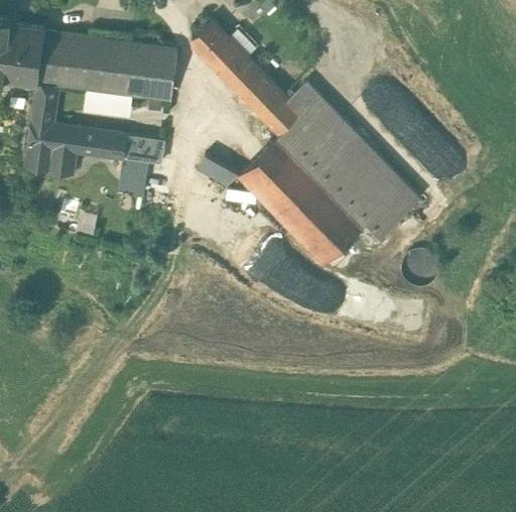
[(45,27),(11,22),(12,19),(0,17),(0,82),(3,83),(4,80),(38,85),(45,30),(45,27)]
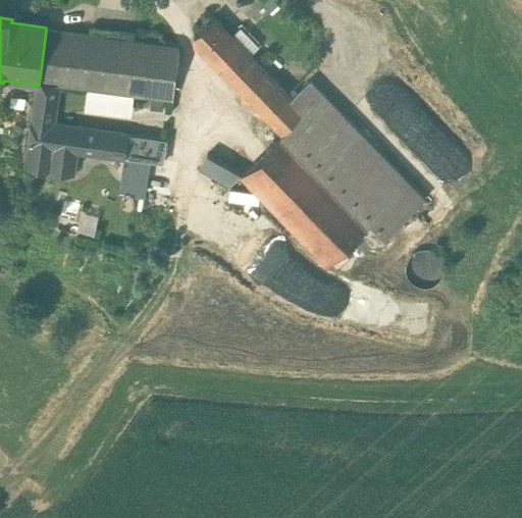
[(241,49),(213,20),(195,39),(195,44),(220,69),(241,49)]
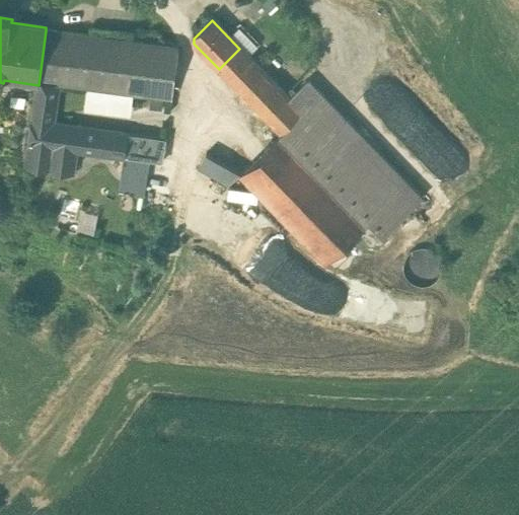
[(59,32),(46,30),(39,85),(33,123),(52,126),(58,86),(52,85),(59,32)]
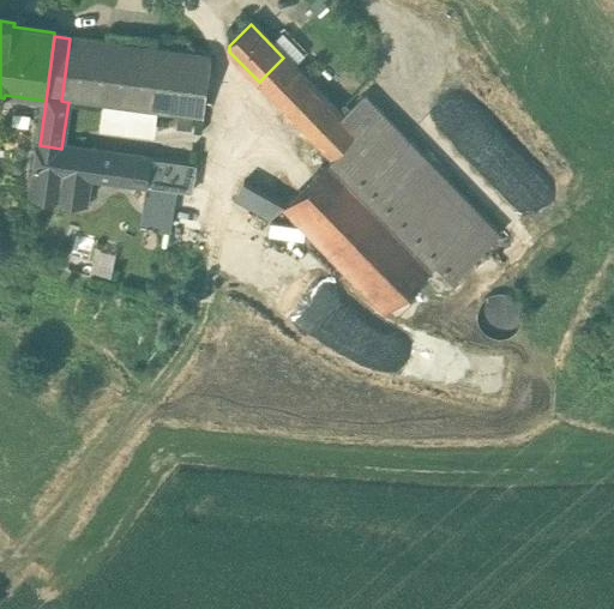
[(211,58),(70,38),(61,101),(68,102),(102,107),(157,114),(203,120),(211,58)]
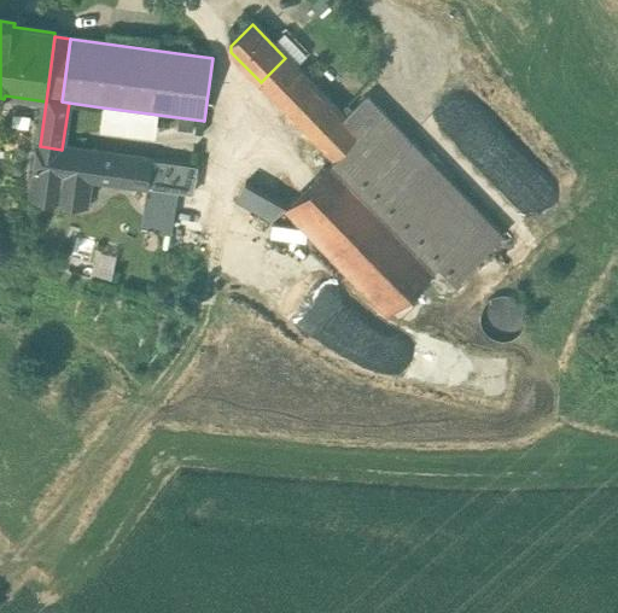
[(345,120),(285,58),(261,82),(334,158),(360,134),(345,120)]
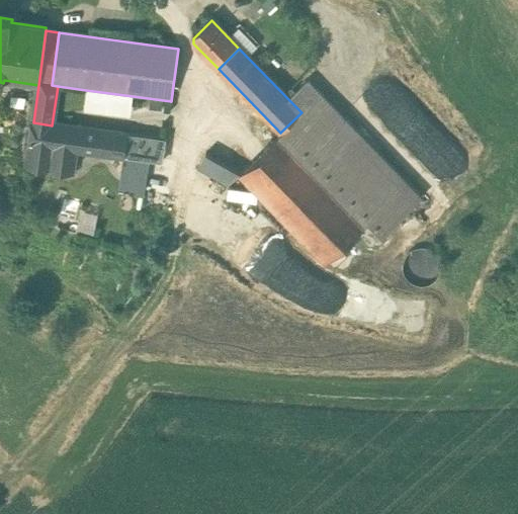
[(423,199),(308,82),(289,100),(301,112),(280,133),(281,135),(241,174),(240,175),(327,264),(368,223),(382,238),(423,199)]
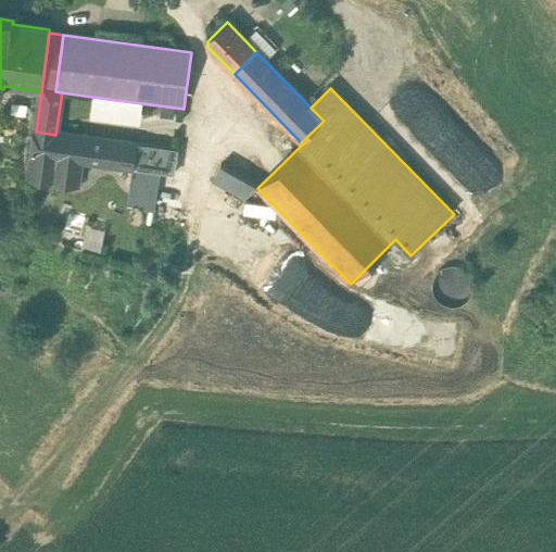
[(142,103),(92,97),(89,122),(139,128),(142,103)]
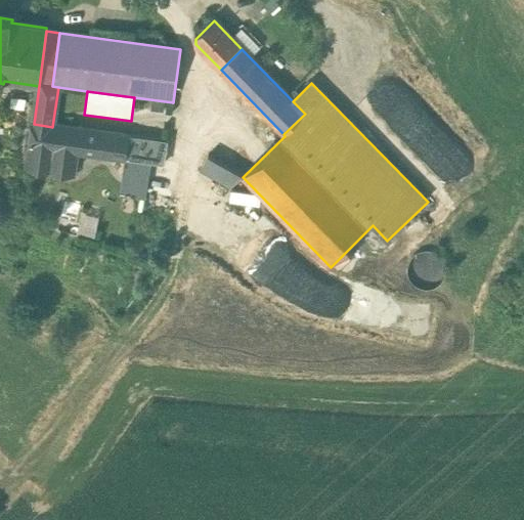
[(167,153),(167,143),(66,129),(52,127),(34,124),(28,169),(74,175),(77,153),(124,159),(149,163),(165,165),(167,153)]
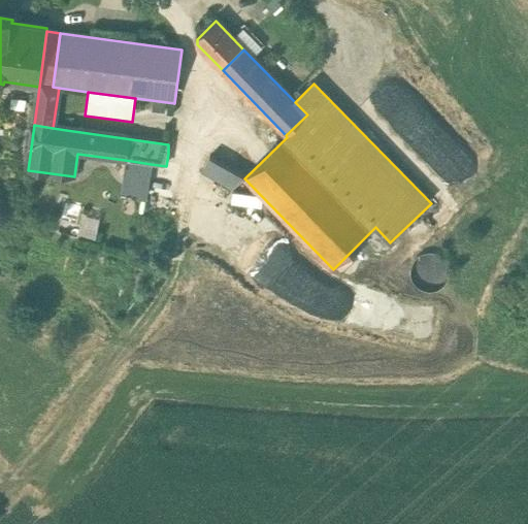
[(245,177),(210,159),(203,173),(233,190),(244,178),(245,177)]
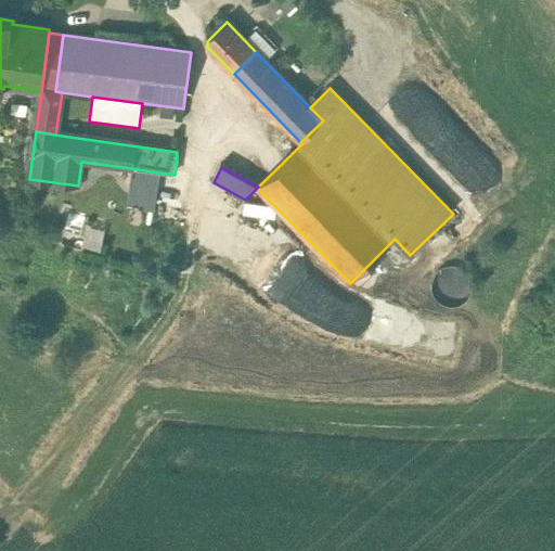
[(158,173),(131,168),(126,205),(154,208),(158,173)]
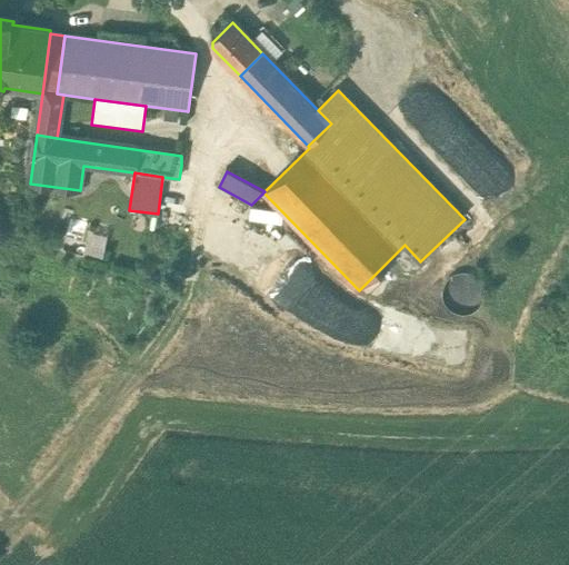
[(89,258),(103,260),(108,239),(93,236),(89,258)]
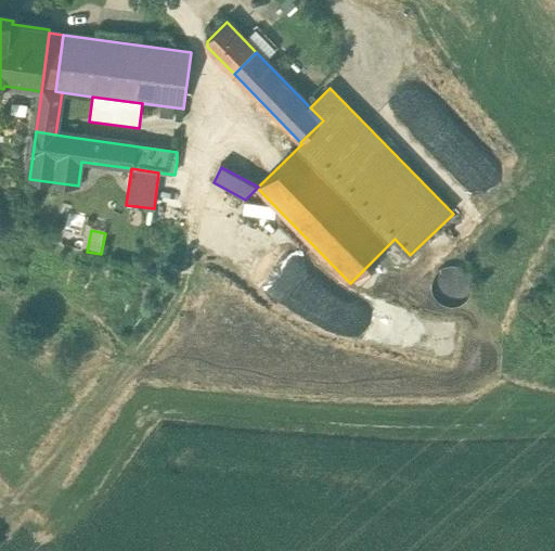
[(472,295),(473,286),(470,279),(466,272),(460,268),(452,267),(444,268),(438,273),(434,280),(431,287),(434,295),(438,302),(444,306),(452,307),(461,306),(467,302),(472,295)]
